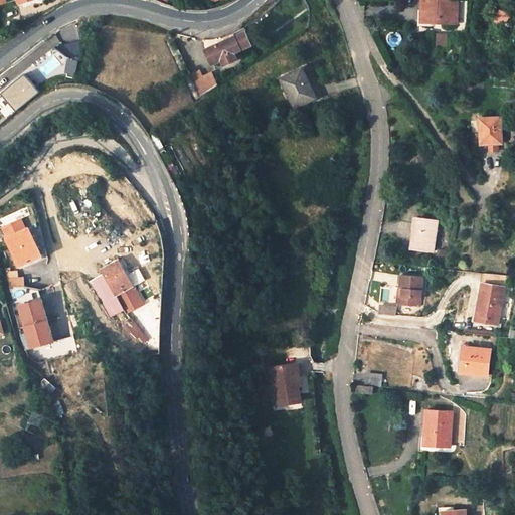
[(456,0),(421,0),(420,23),(456,24),(456,0)]
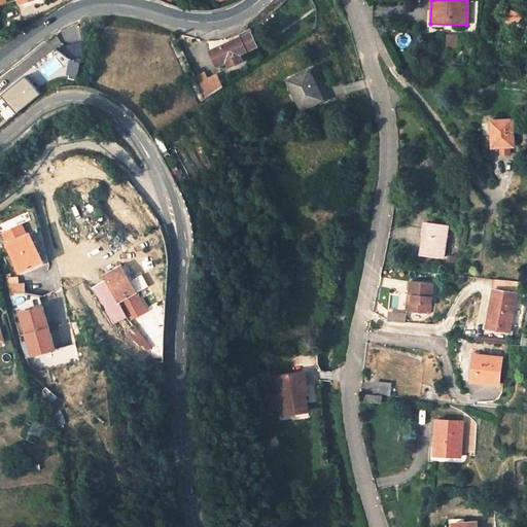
[(505,23),(517,27),(522,13),(512,9),(505,23)]
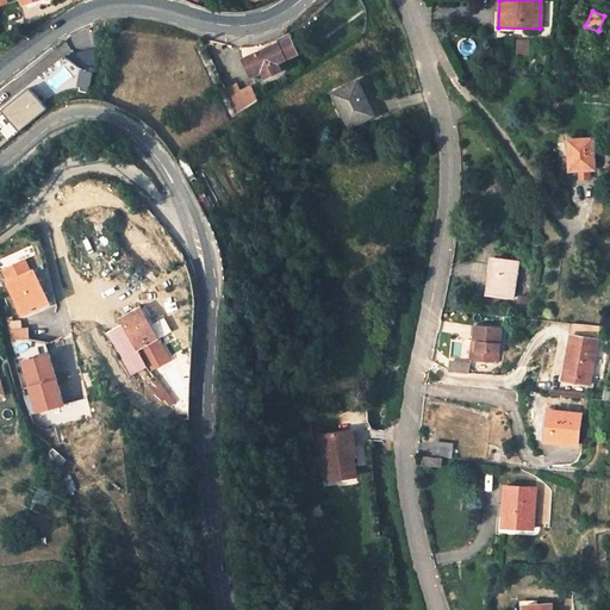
[(290,35),(275,41),(277,45),(244,61),(251,76),(272,66),(278,75),(288,69),(284,60),(298,53),(290,35)]
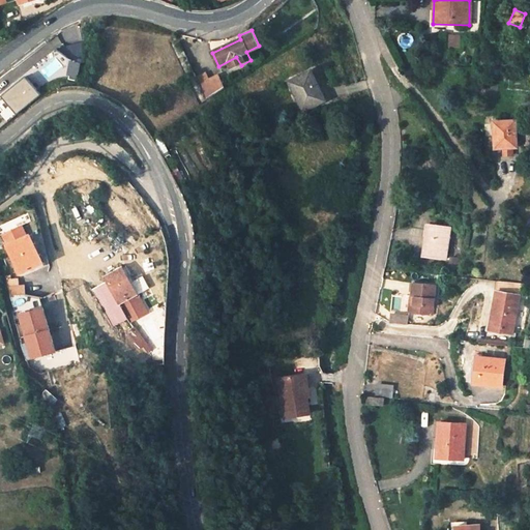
[(448,49),(462,49),(462,35),(448,34),(448,49)]
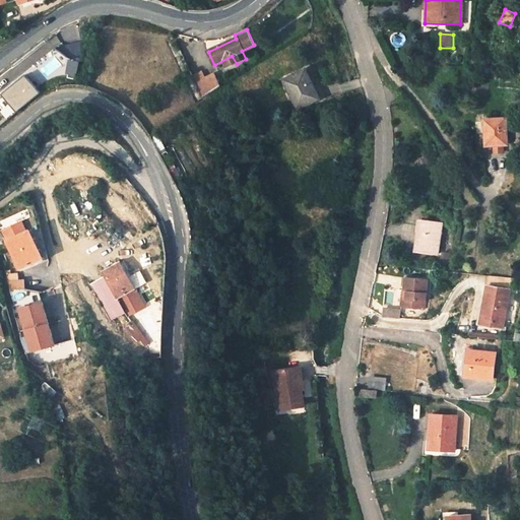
[(312,85),(305,70),(284,80),(299,109),(316,100),(309,86),(312,85)]
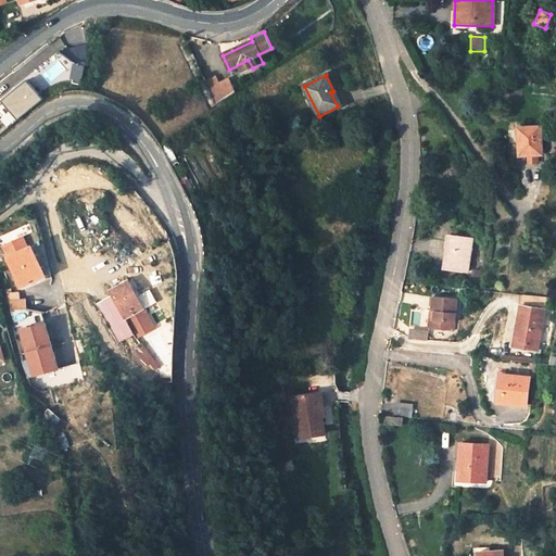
[(1,98),(19,118),(41,99),(25,78),(1,98)]
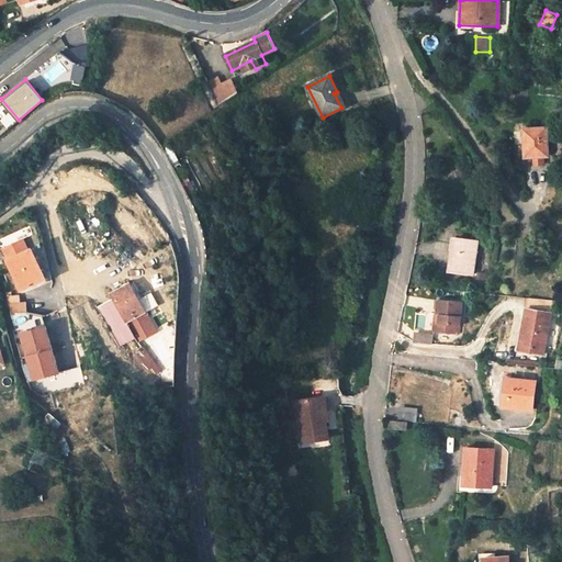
[(220,79),(217,80),(227,102),(238,96),(232,80),(223,85),(220,79)]
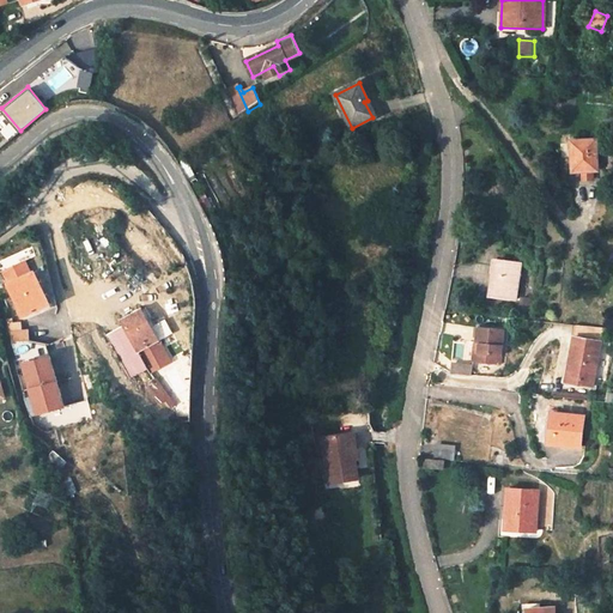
[(248,111),(237,87),(224,93),(237,119),(248,111)]
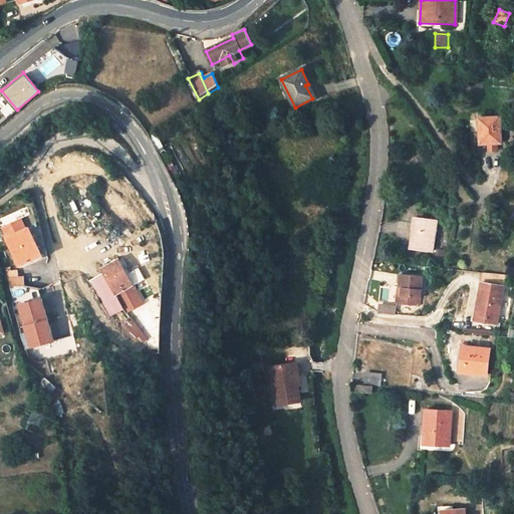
[(10,113),(8,110),(13,106),(2,92),(0,93),(0,110),(5,117),(10,113)]
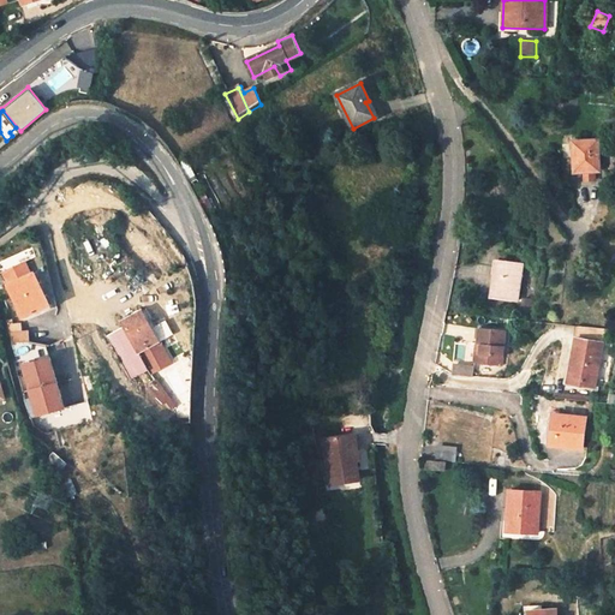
[(597,141),(573,143),(575,173),(599,171),(597,141)]
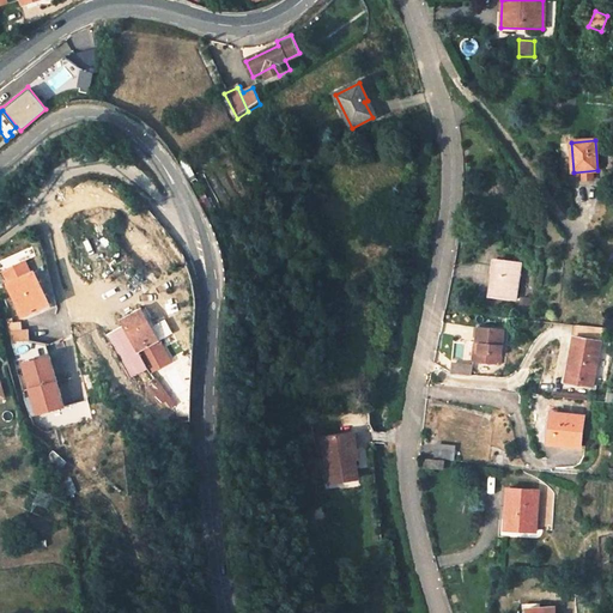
[(305,153),(297,157),(307,176),(316,171),(305,153)]
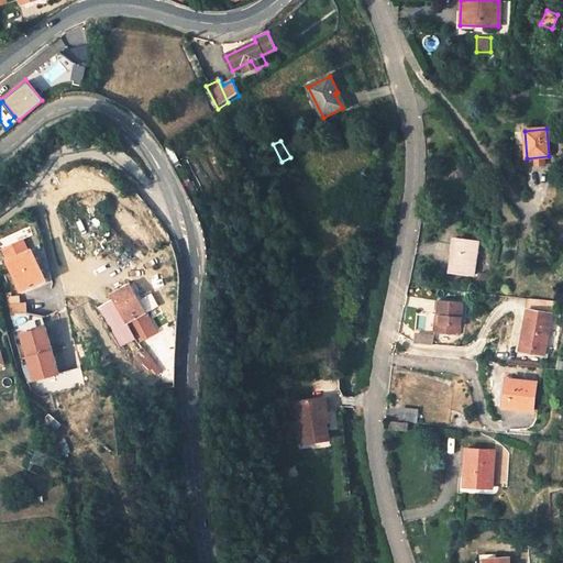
[(185,177),(179,180),(186,195),(192,191),(185,177)]
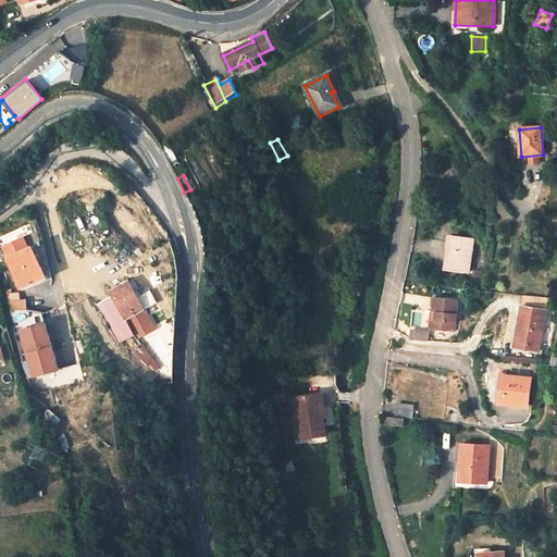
[(10,255),(7,257),(21,287),(46,275),(31,245),(28,246),(23,236),(4,245),(10,255)]
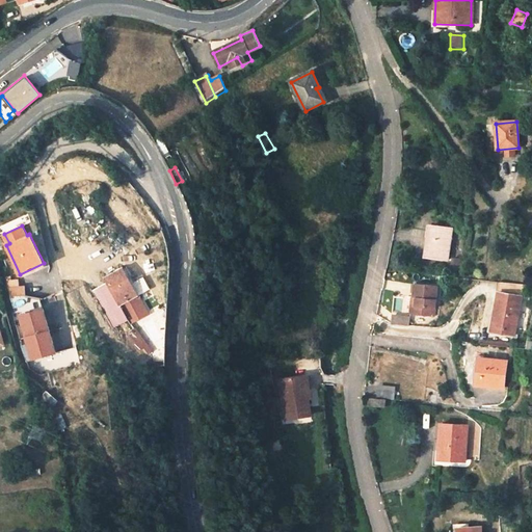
[(426,259),(447,261),(450,231),(430,228),(426,259)]
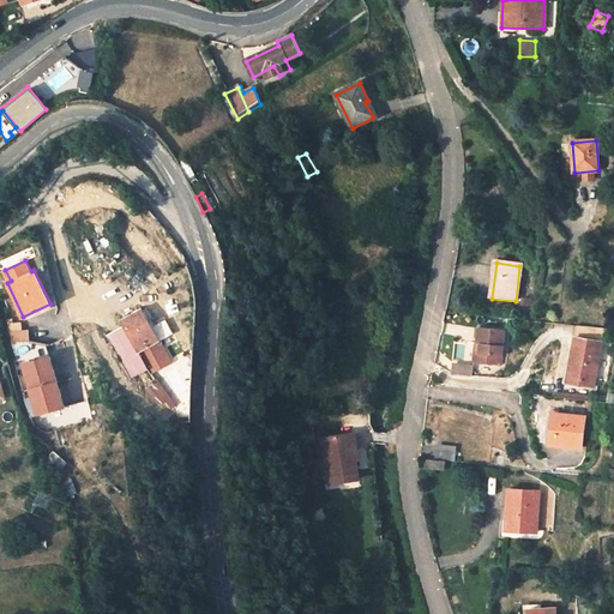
[(385,280),(380,268),(371,272),(375,283),(385,280)]
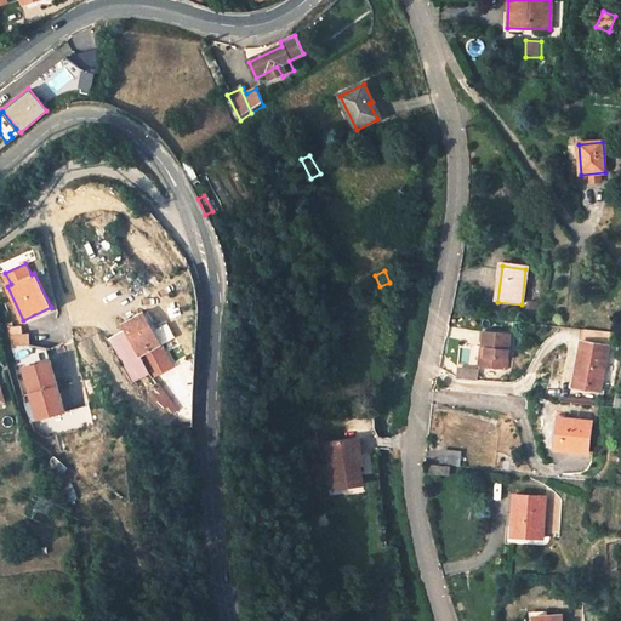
[(109,339),(132,381),(151,372),(153,376),(174,364),(161,345),(144,313),(120,325),(125,331),(109,339)]
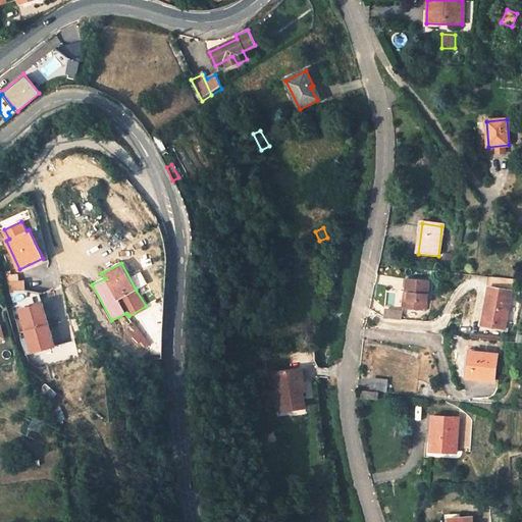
[(24,277),(9,278),(10,292),(25,290),(24,277)]
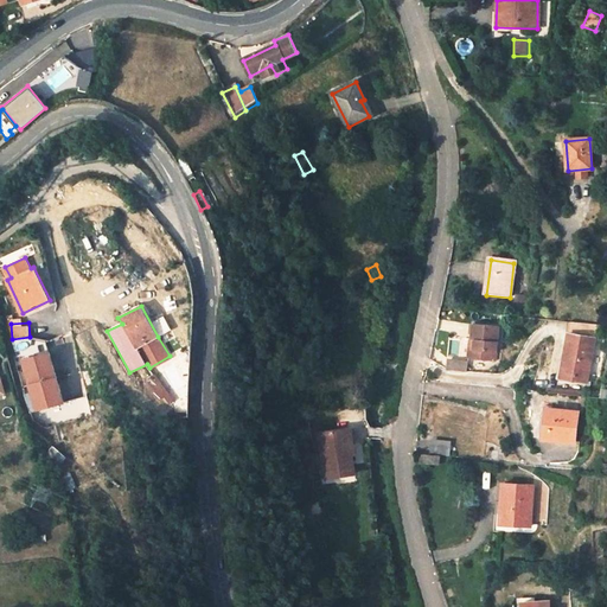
[(593,339),(601,340),(604,326),(572,323),(562,379),(586,383),(593,339)]
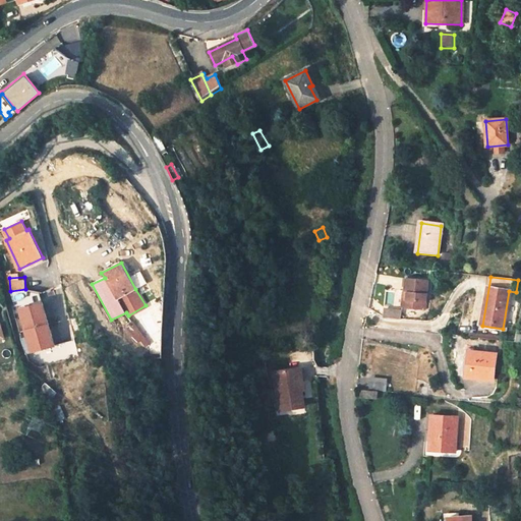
[(403,308),(428,309),(430,280),(404,279),(403,308)]
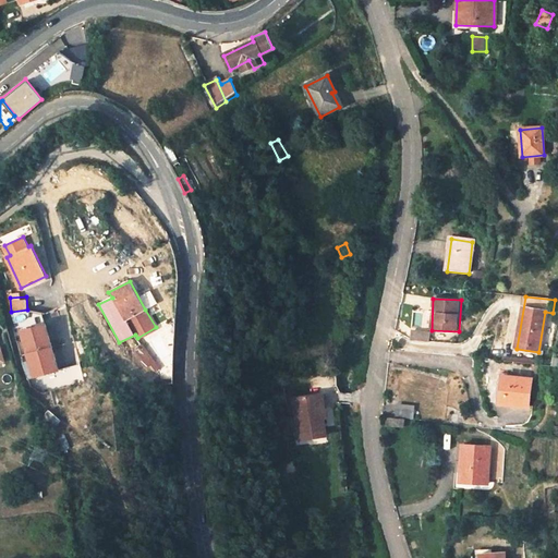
[(20,330),(33,378),(58,371),(45,323),(20,330)]
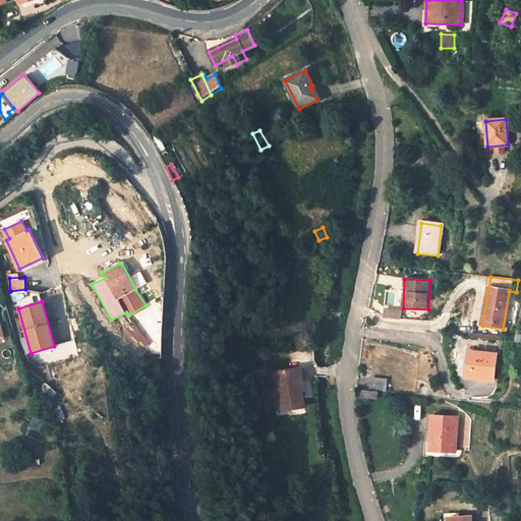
[(385,308),(385,320),(402,320),(402,309),(385,308)]
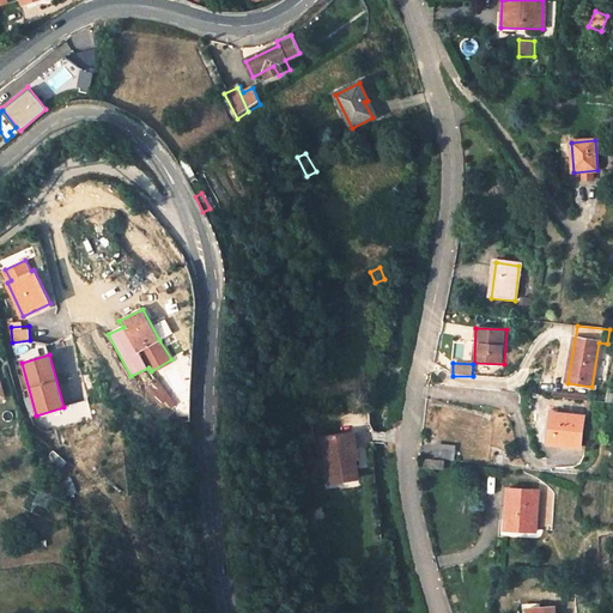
[(83,376),(85,389),(93,388),(91,375),(83,376)]
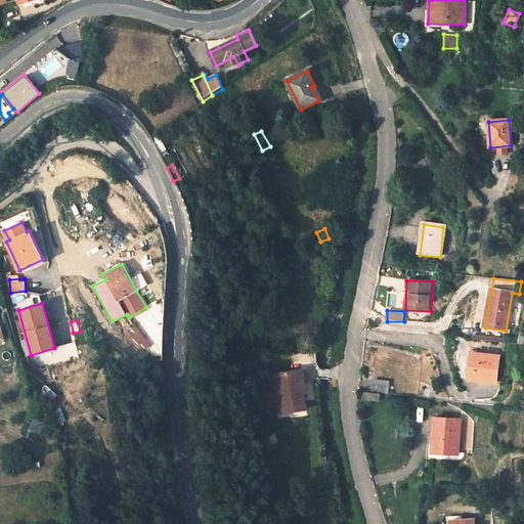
[(140,320),(132,324),(140,342),(149,338),(140,320)]
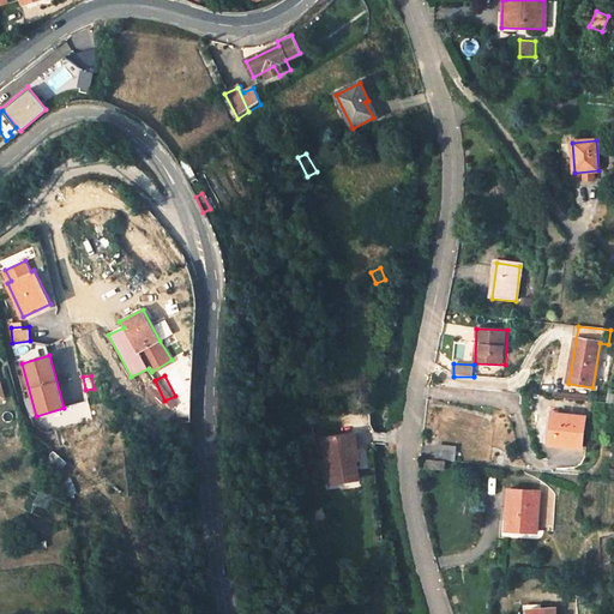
[(555,415),(552,445),(582,449),(583,441),(584,417),(555,415)]
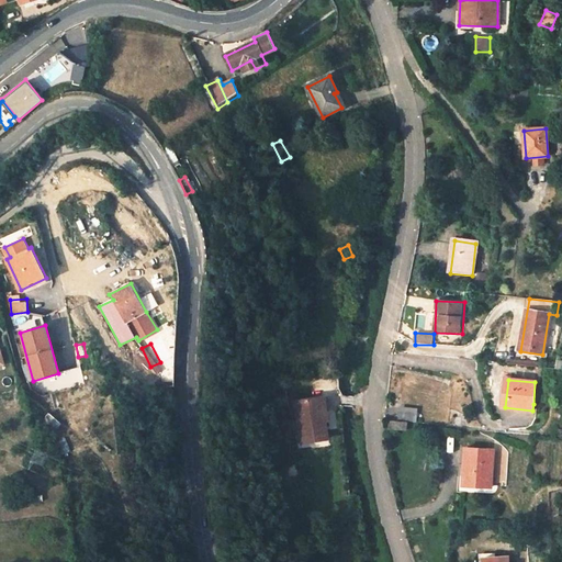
[(325,397),(306,401),(295,402),(301,438),(302,444),(328,439),(328,438),(326,422),(328,420),(325,397)]
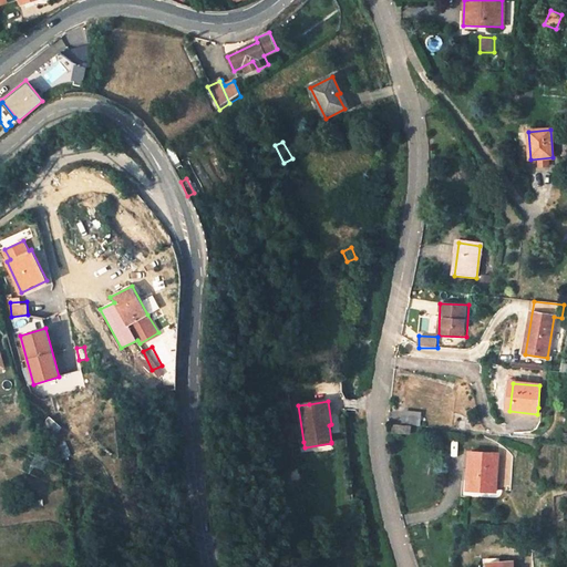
[(422,421),(423,410),(405,410),(404,421),(422,421)]
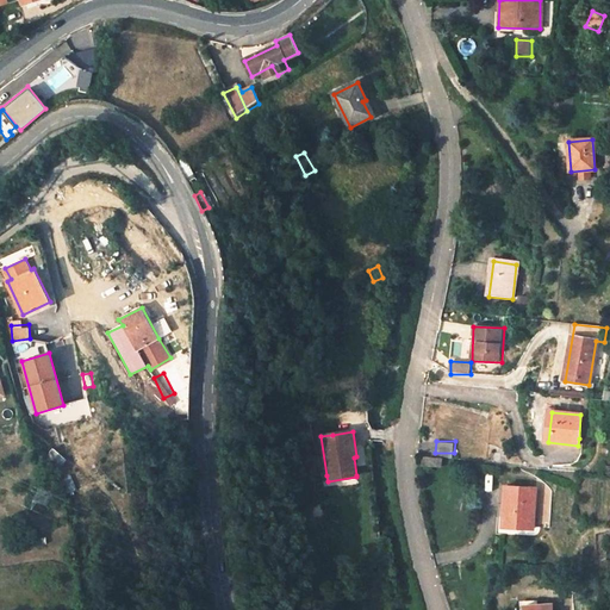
[(439,467),(440,456),(423,454),(422,466),(439,467)]
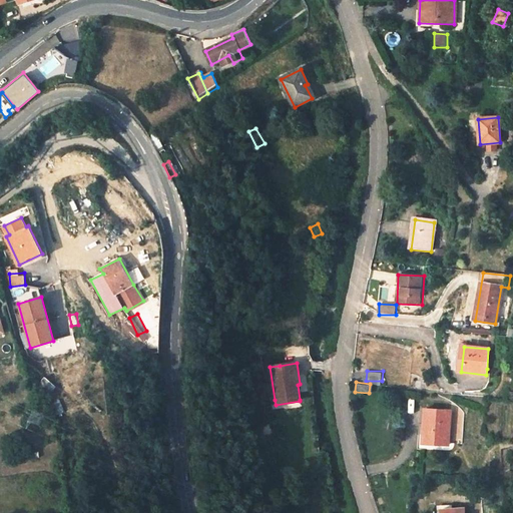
[(452,409),(426,407),(422,441),(450,443),(452,409)]
